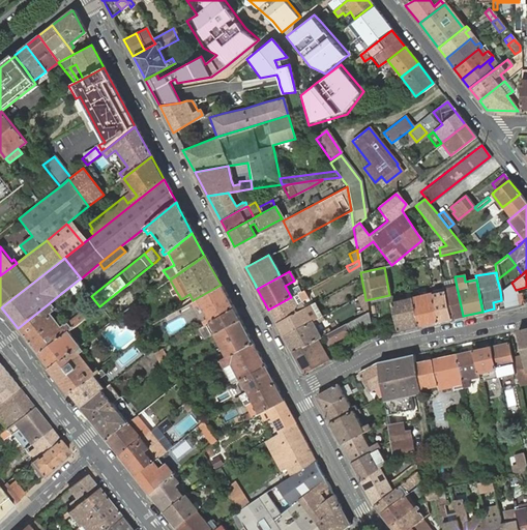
[(72,294),(84,286),(79,280),(68,288),(72,294)]
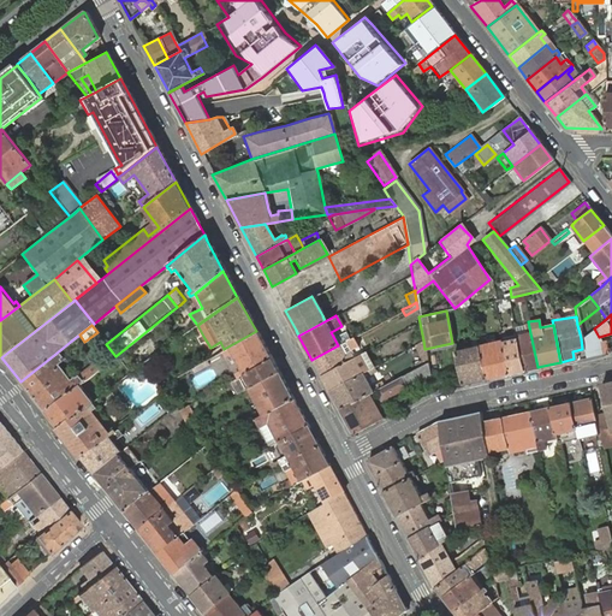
[(582,349),(584,357),(601,353),(599,341),(600,341),(599,337),(594,329),(581,338),(582,349)]
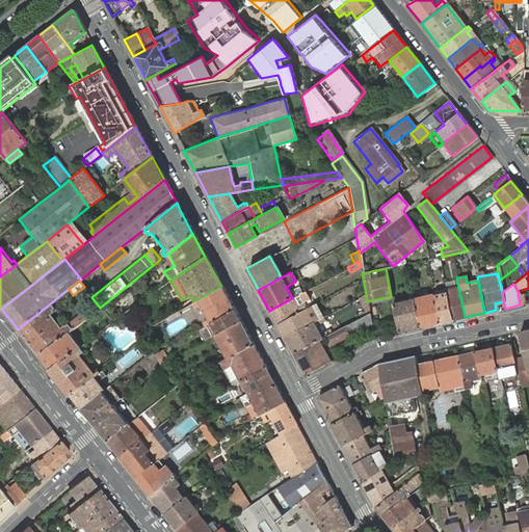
[(234,310),(221,286),(193,301),(191,302),(193,307),(200,303),(209,319),(203,323),(204,326),(211,323),(234,310)]
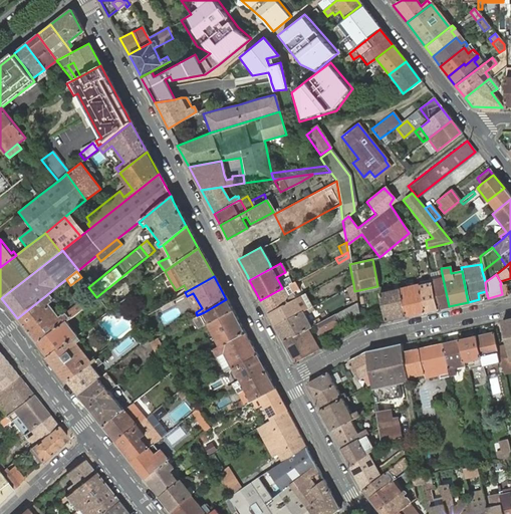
[(443,278),(430,280),(437,309),(449,306),(443,278)]
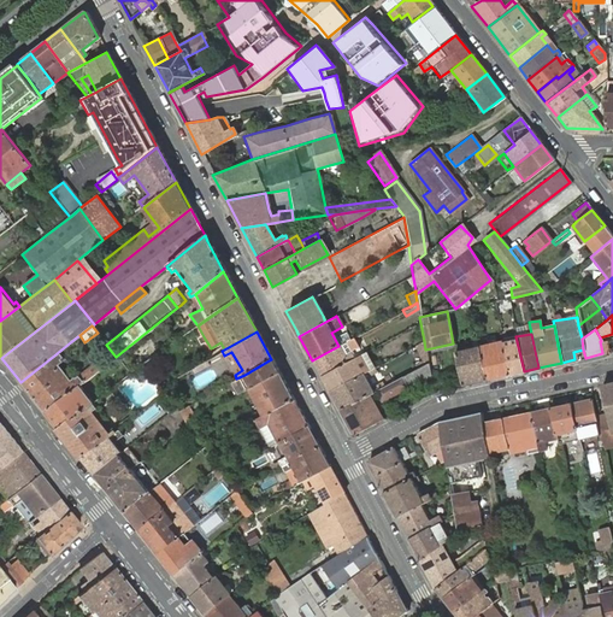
[(524,371),(516,336),(501,340),(502,342),(508,375),(524,371)]
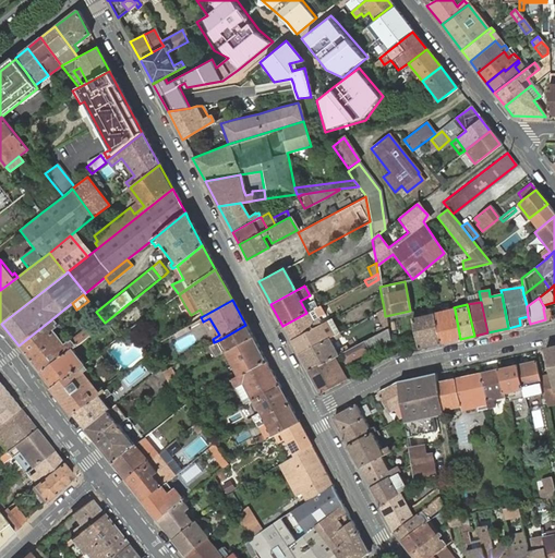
[(282,326),(290,340),(321,325),(316,317),(323,314),(318,306),(306,313),(282,326)]
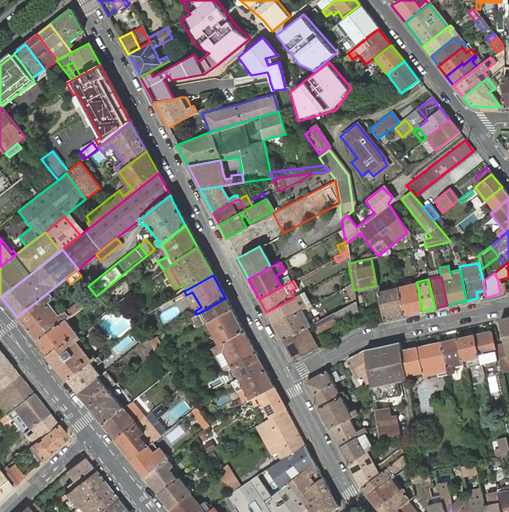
[(377,291),(383,320),(403,315),(398,288),(396,281),(391,282),(392,288),(377,291)]
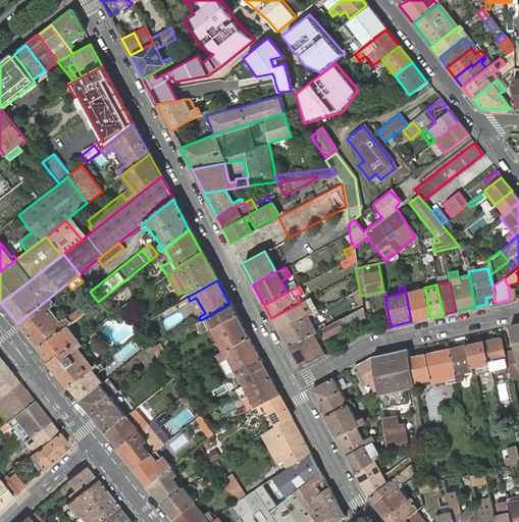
[(518,290),(518,288),(518,286),(512,288),(509,289),(508,289),(510,299),(515,298),(513,292),(518,290)]
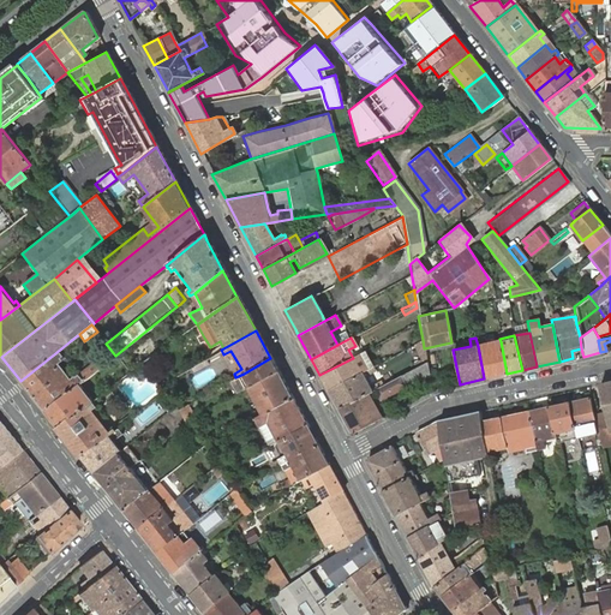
[(423,340),(412,346),(419,360),(412,364),(414,368),(426,362),(424,348),(423,340)]
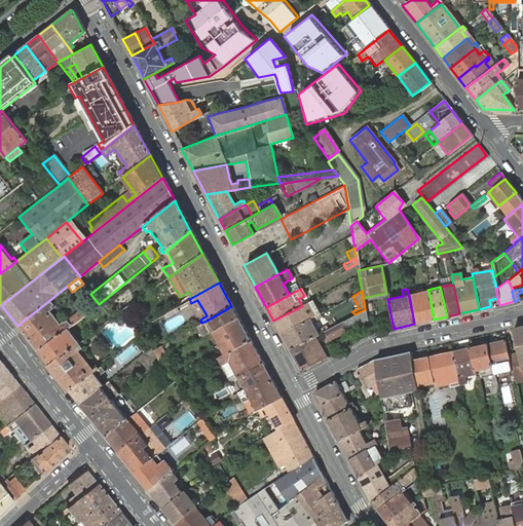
[(409,296),(414,324),(434,320),(428,292),(409,296)]
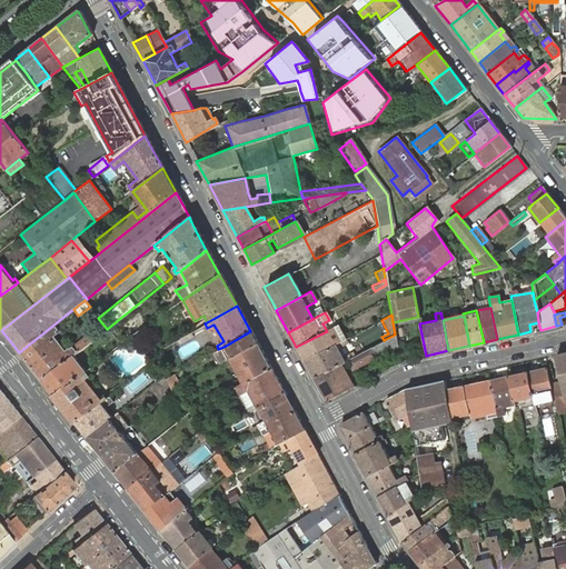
[(337,326),(333,328),(339,341),(346,338),(337,326)]
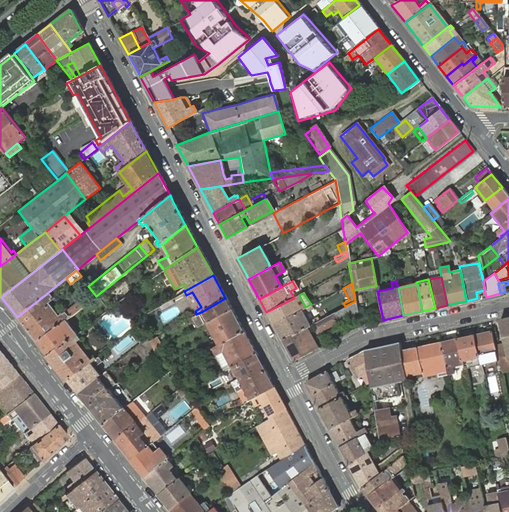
[(17,317),(37,342),(66,320),(82,307),(79,302),(57,319),(46,304),(51,300),(46,294),(17,317)]
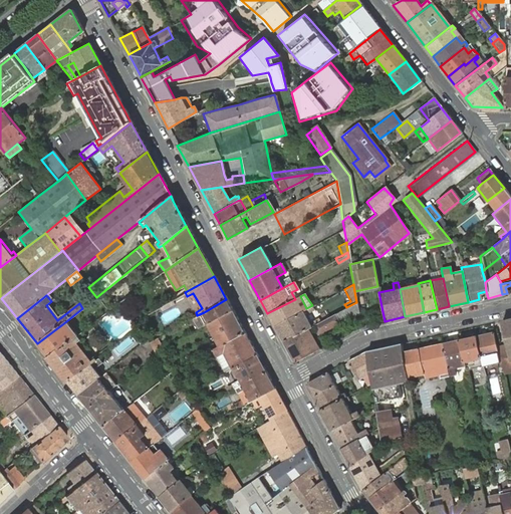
[(267,313),(274,326),(300,312),(306,308),(300,296),(295,299),(267,313)]
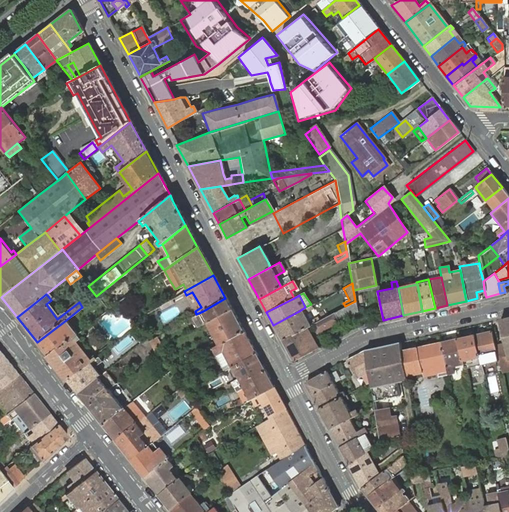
[(225,298),(203,311),(196,314),(184,321),(189,331),(205,322),(208,321),(230,309),(225,298)]
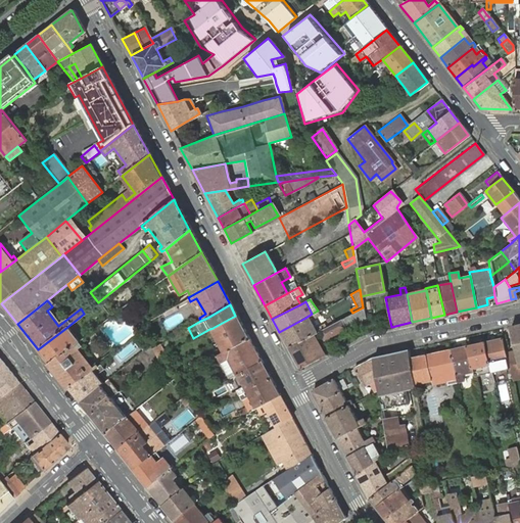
[(331,325),(315,333),(317,337),(320,335),(323,340),(365,318),(363,307),(352,313),(331,325)]
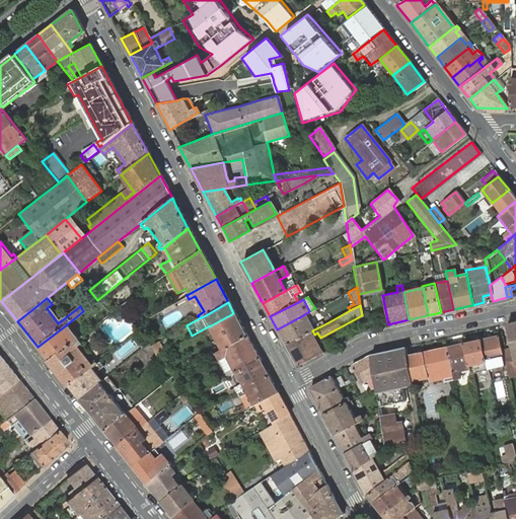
[(277,329),(285,346),(311,331),(312,330),(328,322),(324,315),(320,318),(321,320),(311,326),(308,319),(317,314),(315,308),(309,311),(303,315),(277,329)]
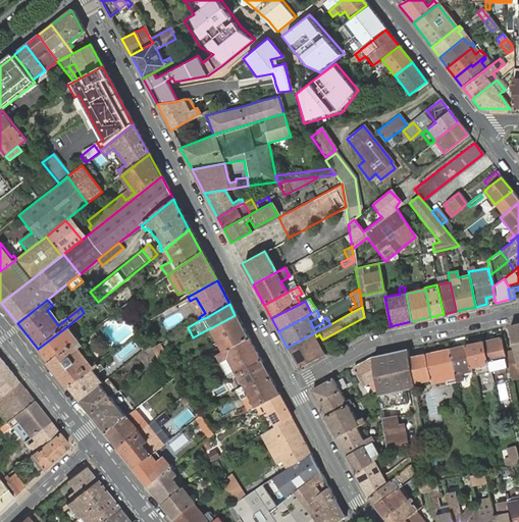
[(209,328),(221,351),(247,337),(235,315),(212,327),(209,328)]
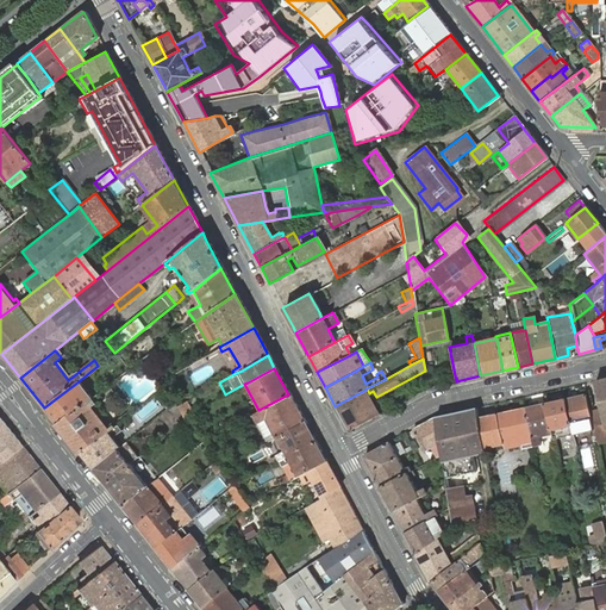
[(605,378),(593,381),(600,409),(601,414),(588,416),(592,430),(594,441),(605,439),(605,378)]
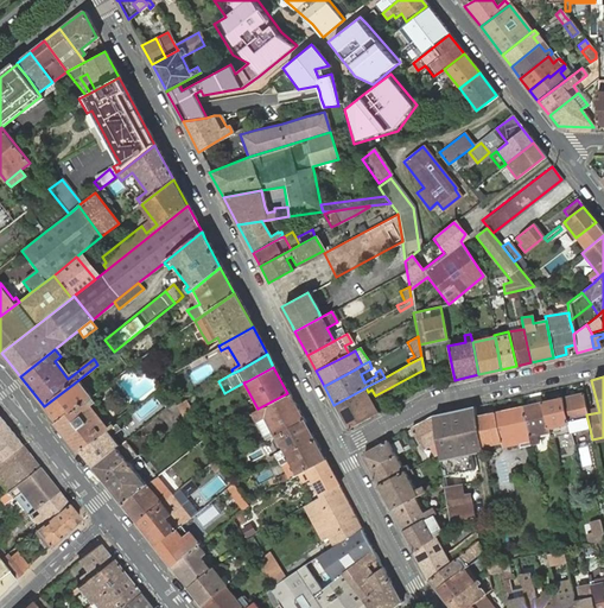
[(44,406),(57,423),(90,397),(95,392),(93,388),(88,392),(78,380),(44,406)]
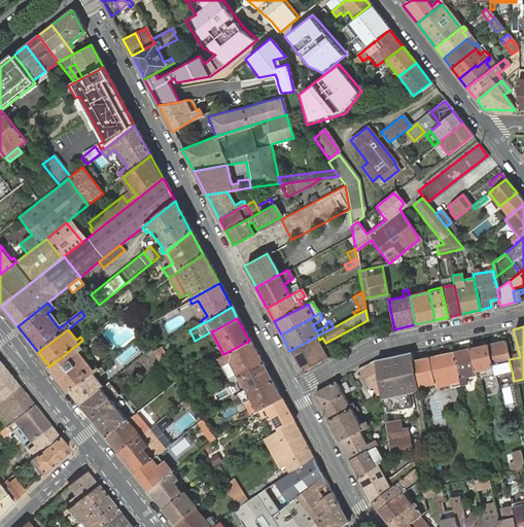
[(316,337),(289,351),(301,372),(327,357),(316,337)]
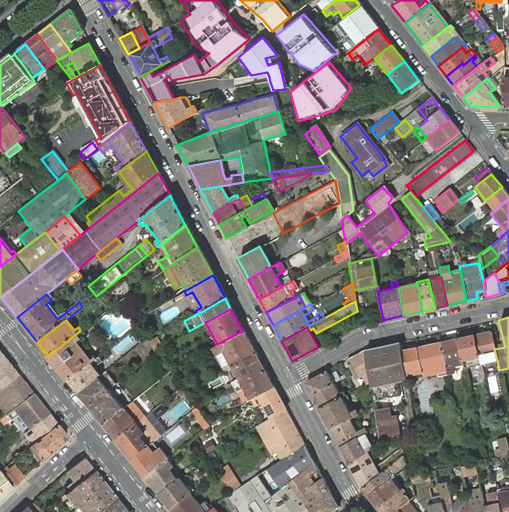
[(473,334),(478,355),(489,352),(491,362),(497,361),(494,349),(493,345),(490,330),(473,334)]
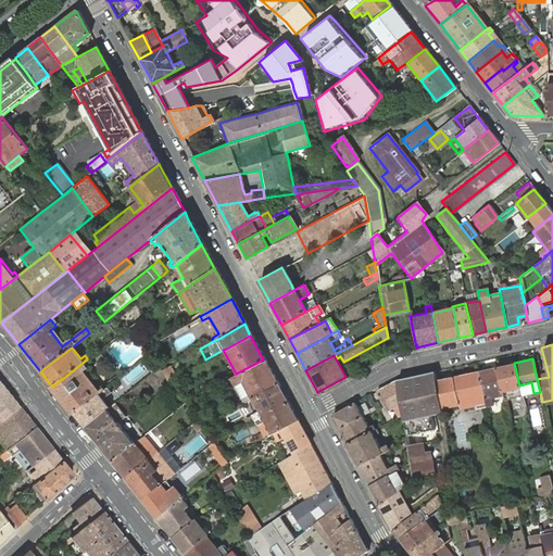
[(251,399),(251,397),(277,384),(263,359),(236,374),(228,378),(233,386),(241,380),(249,394),(251,399)]
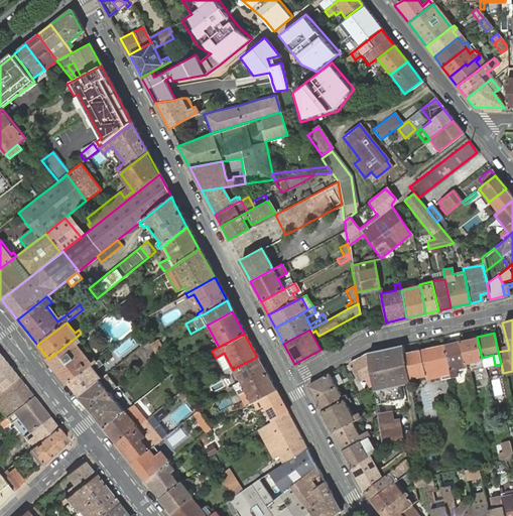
[(48,359),(68,383),(91,365),(75,345),(80,341),(77,337),(48,359)]
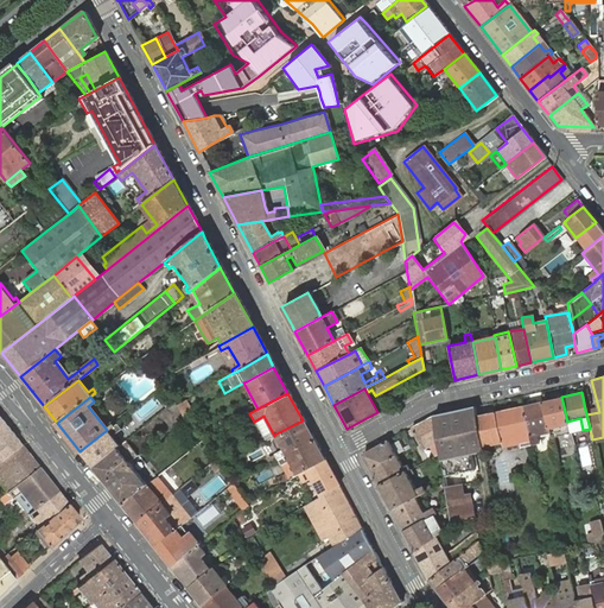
[(565,436),(570,435),(570,434),(567,422),(561,397),(541,401),(547,426),(564,423),(565,428),(564,429),(565,434),(565,436)]
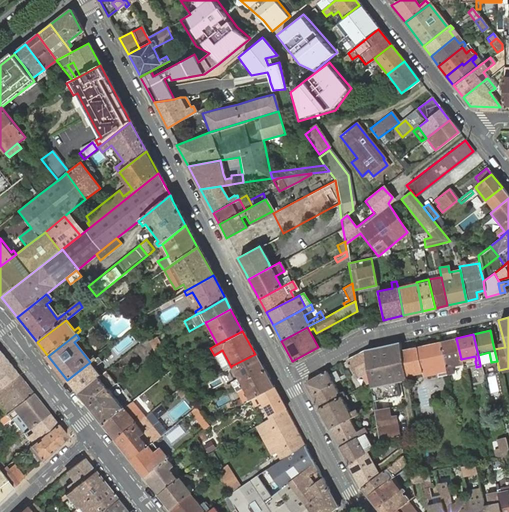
[(454,361),(461,359),(456,338),(439,342),(445,371),(446,375),(453,373),(452,367),(455,366),(454,361)]
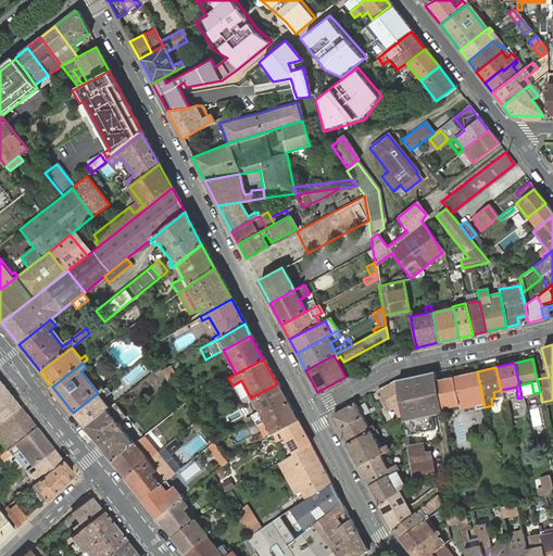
[(440,407),(435,380),(434,371),(396,380),(401,415),(404,434),(418,432),(423,431),(431,429),(429,415),(440,413),(440,407)]
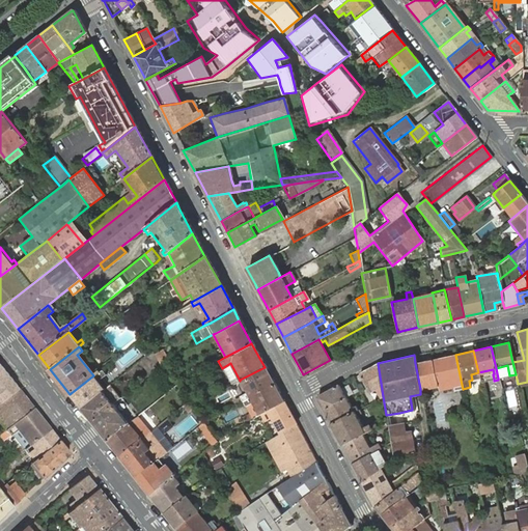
[(462,385),(455,355),(415,363),(420,389),(437,386),(437,390),(462,385)]
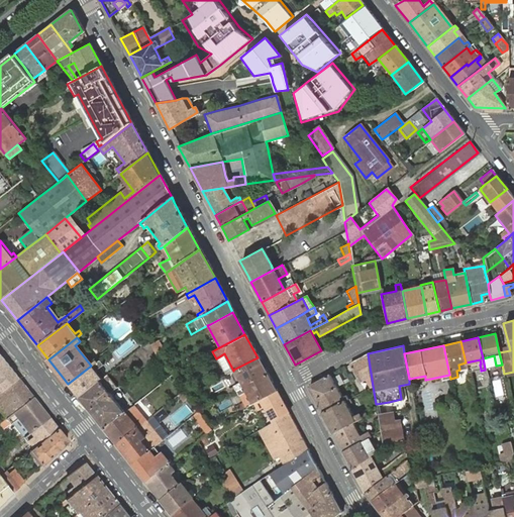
[(224,353),(216,358),(223,371),(231,367),(224,353)]
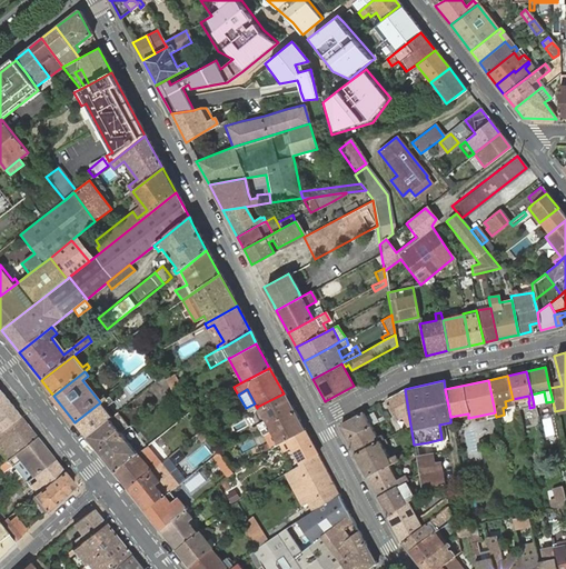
[(410,425),(405,389),(384,401),(395,421),(403,417),(404,421),(403,421),(405,427),(410,425)]
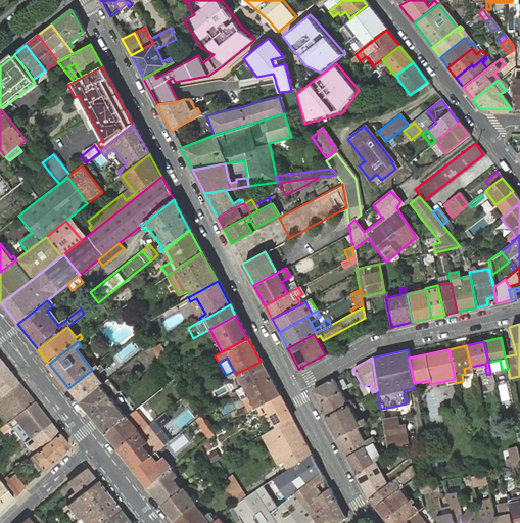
[(500,360),(488,363),(490,373),(502,370),(500,360)]
